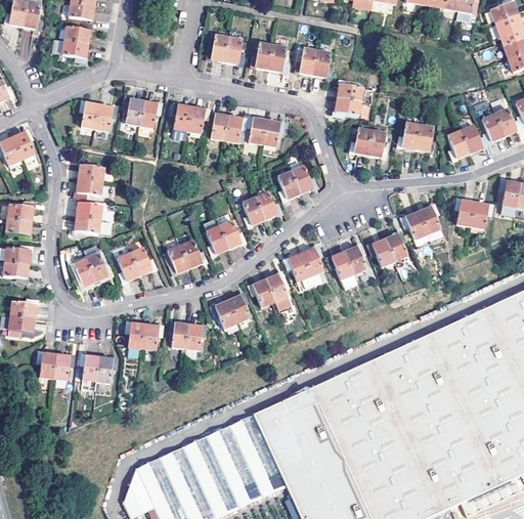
[(26,1),(18,0),(12,0),(10,14),(5,13),(4,19),(7,19),(6,22),(23,25),(26,1)]
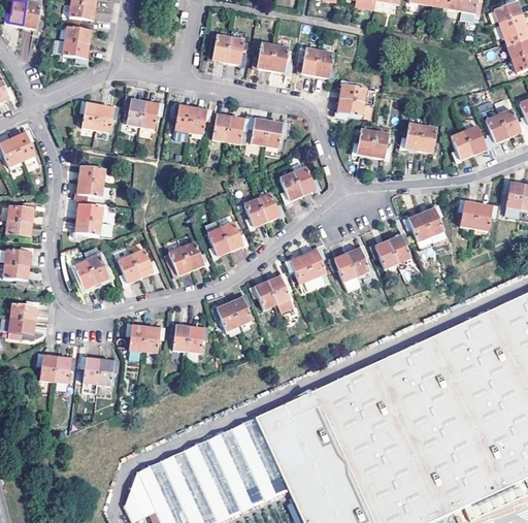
[(26,0),(26,1),(23,25),(38,28),(39,20),(37,19),(40,0),(26,0)]
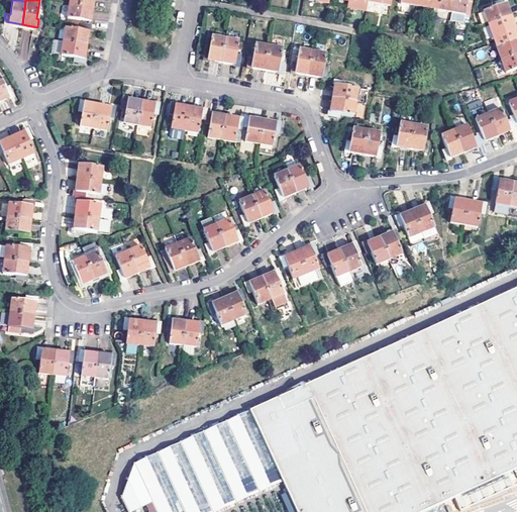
[(83,16),(90,17),(92,4),(70,0),(68,14),(81,16),(83,16)]
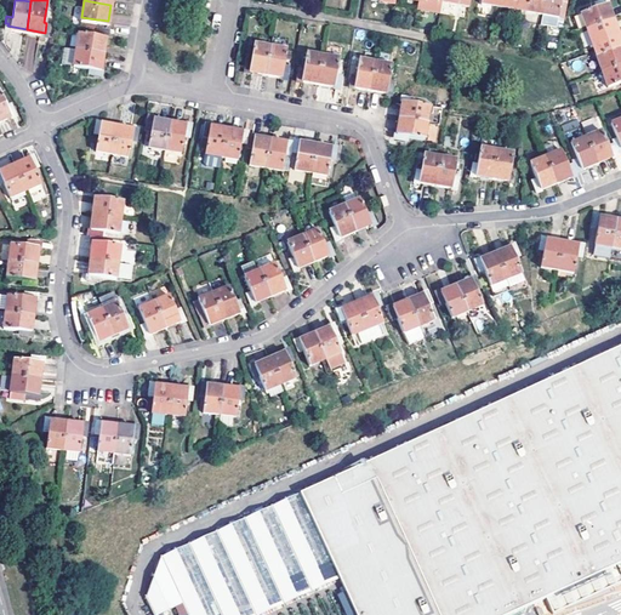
[(542,0),(541,9),(557,12),(559,0),(542,0)]
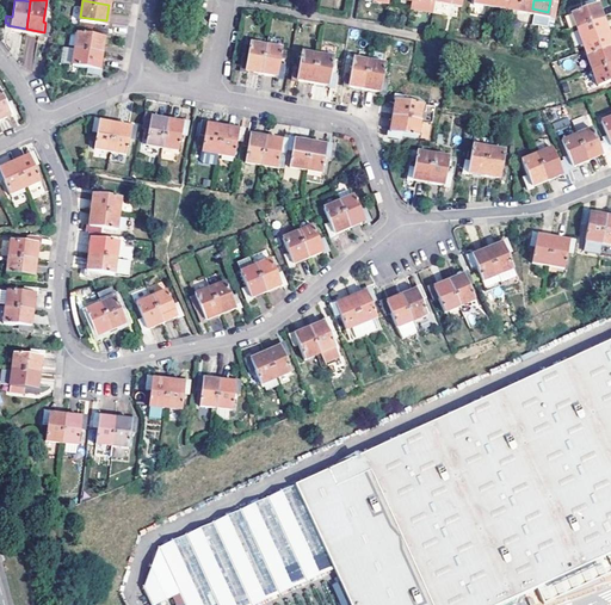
[(572,8),(578,24),(604,16),(598,0),(588,0),(590,2),(572,8)]
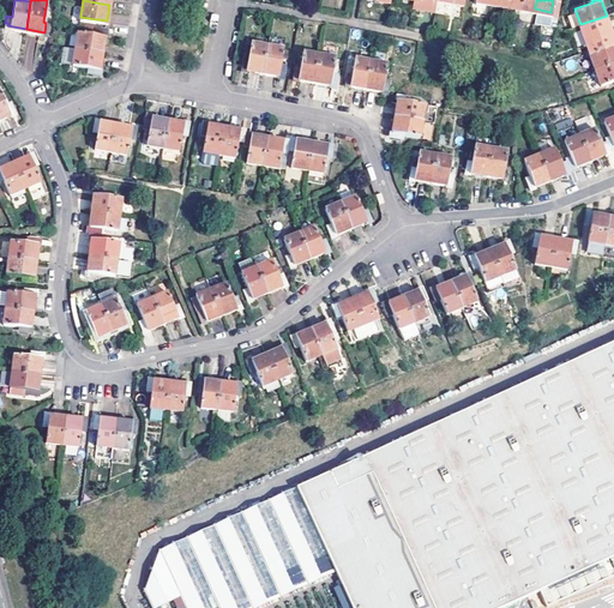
[(613,32),(607,16),(581,24),(589,46),(613,36),(613,32)]
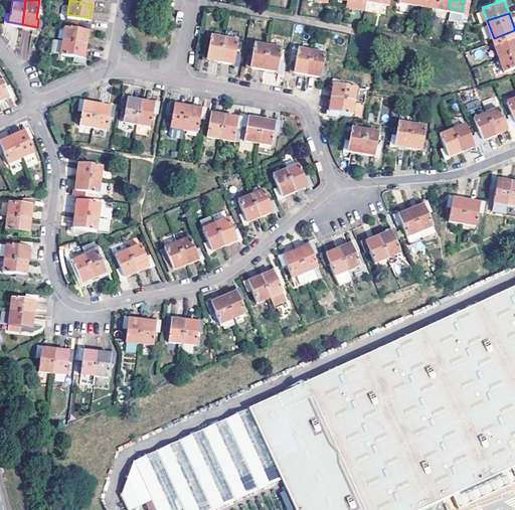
[(88,27),(80,26),(79,26),(65,23),(63,37),(86,40),(88,27)]
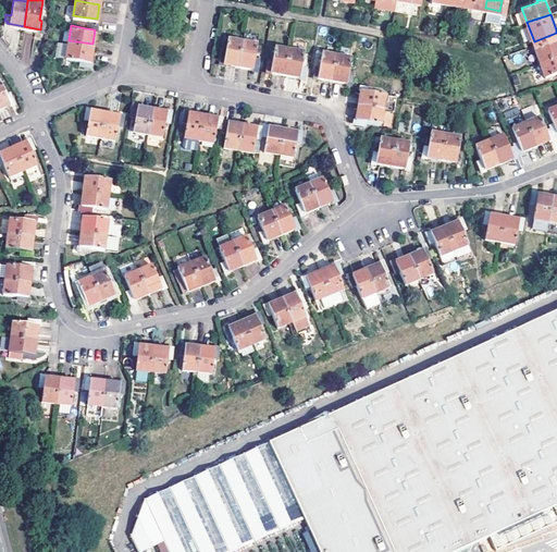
[(556,33),(534,41),(537,52),(541,59),(541,60),(556,53),(556,33)]
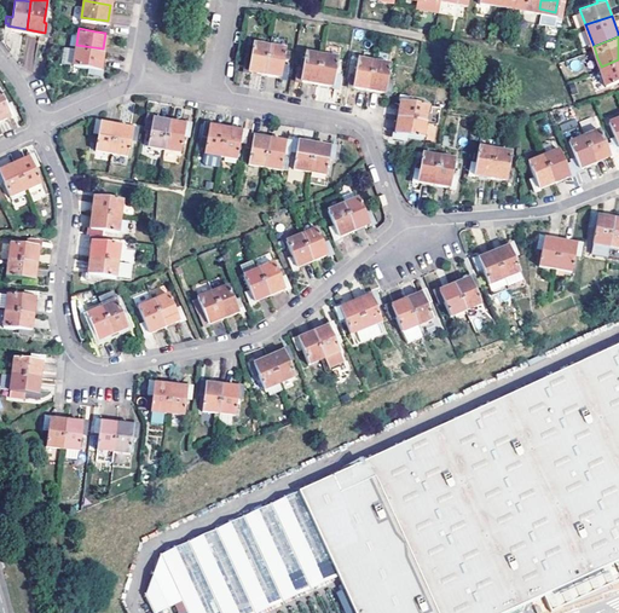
[(246,65),(265,69),(270,42),(253,40),(249,58),(243,57),(243,62),(244,63),(246,63),(246,65)]
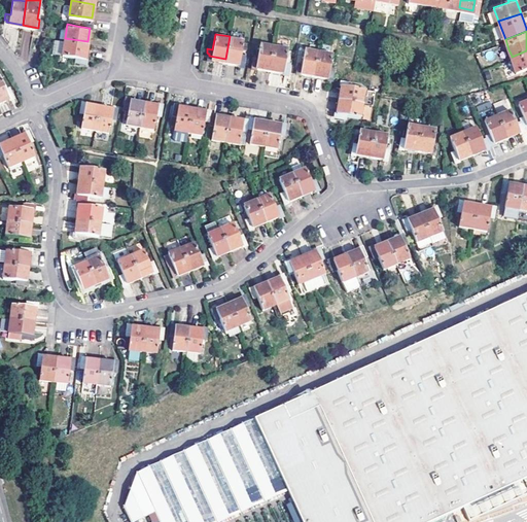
[(51,49),(62,51),(65,38),(55,36),(51,49)]
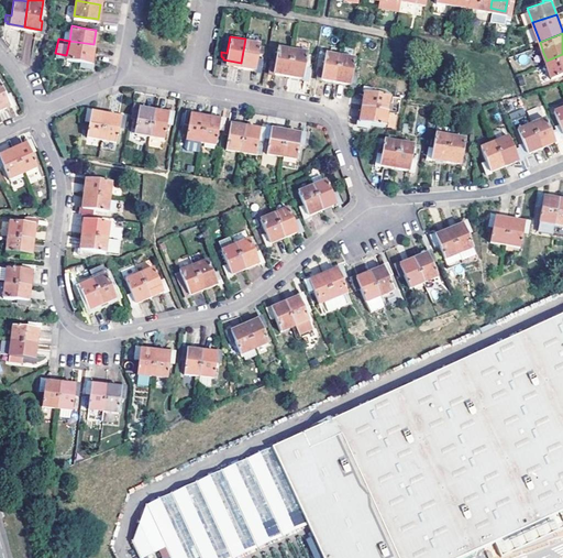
[(260,41),(245,39),(241,63),(256,66),(257,64),(258,64),(260,64),(261,58),(256,57),(260,41)]
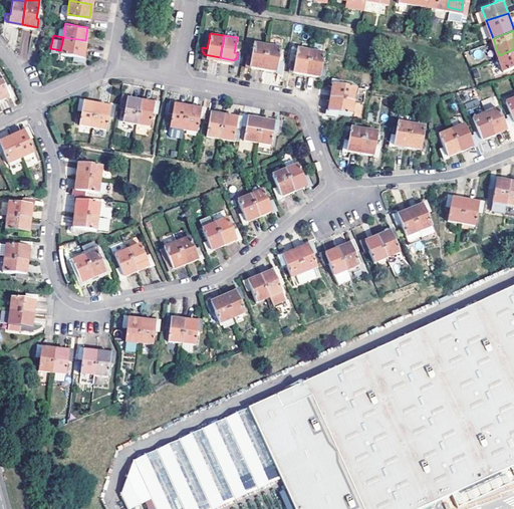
[(76,52),(83,54),(85,40),(63,37),(60,50),(74,52),(76,52)]
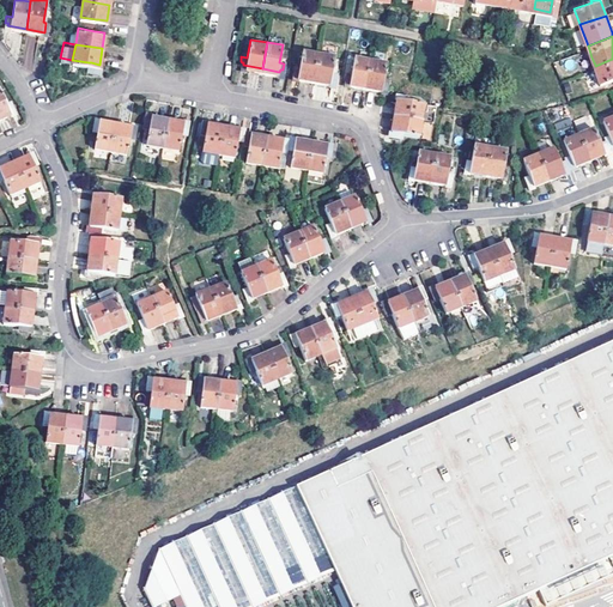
[(319,52),(302,48),(299,66),(297,65),(296,70),(295,74),(314,78),(319,52)]
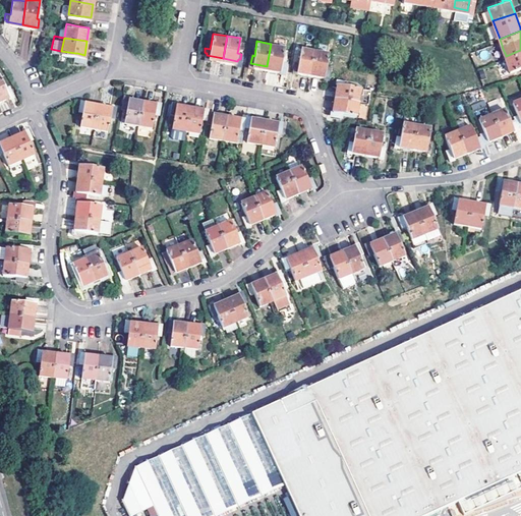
[(271,44),(267,66),(282,68),(282,66),(283,66),(285,66),(286,62),(281,61),(283,46),(271,44)]
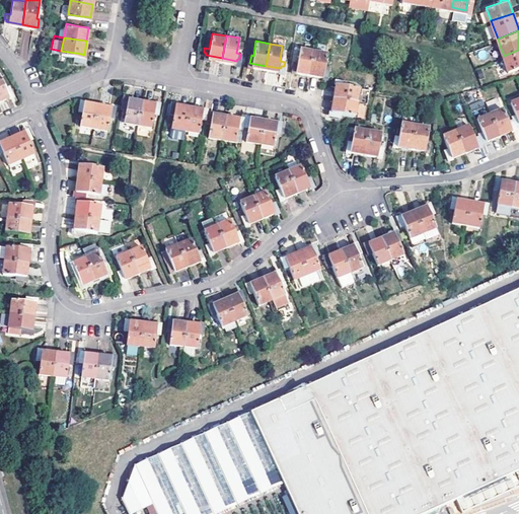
[(313,49),(300,47),(297,61),(295,61),(295,65),(294,69),(309,72),(313,49)]
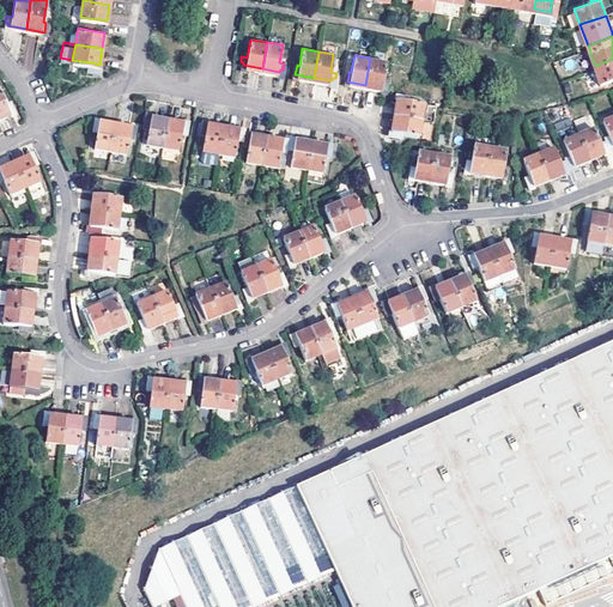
[(370,58),(365,85),(383,89),(387,89),(388,80),(382,79),(386,60),(370,58)]
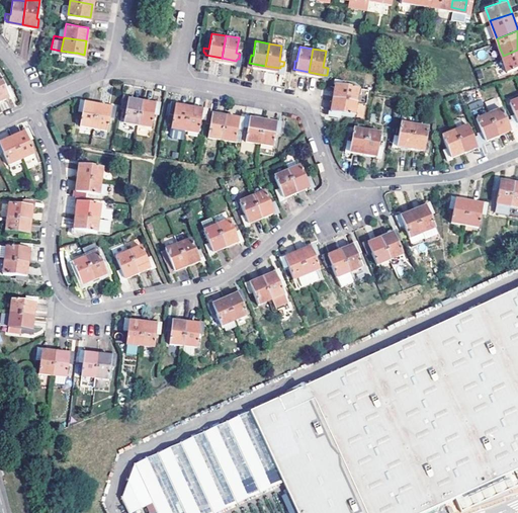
[(517,50),(503,56),(507,69),(517,65),(517,50)]
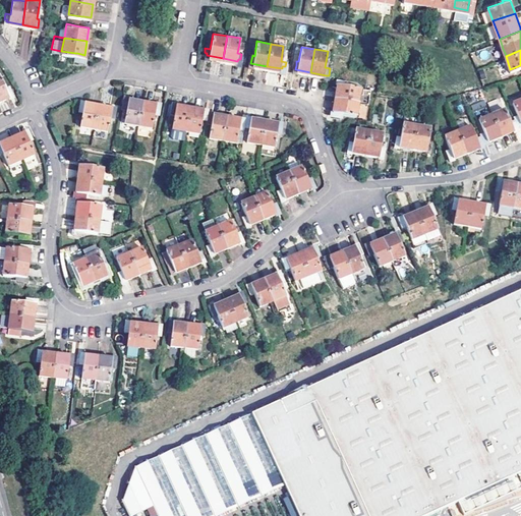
[(0,98),(10,94),(8,90),(7,88),(5,88),(0,75),(0,98)]
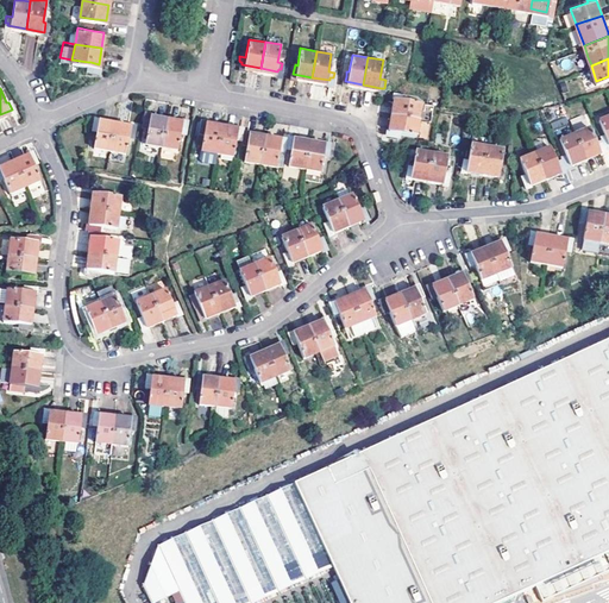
[(391,112),(419,117),(421,101),(403,98),(403,95),(394,94),(391,112)]
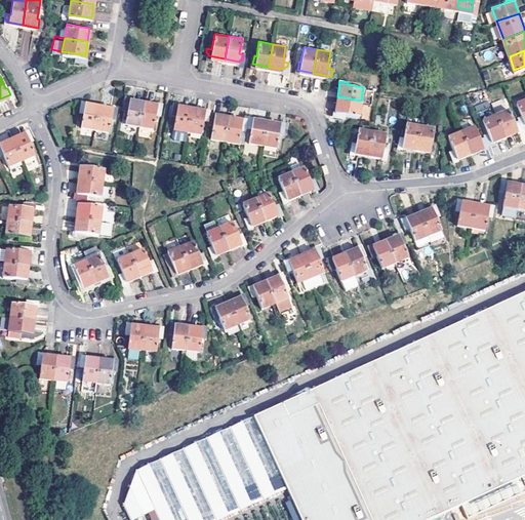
[(126,120),(139,122),(145,100),(128,96),(126,104),(128,104),(126,120)]
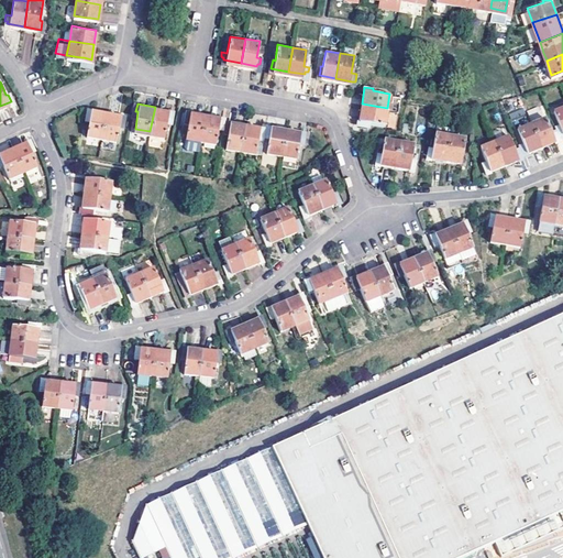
[(387,108),(362,104),(359,120),(362,121),(366,122),(367,119),(384,122),(387,108)]
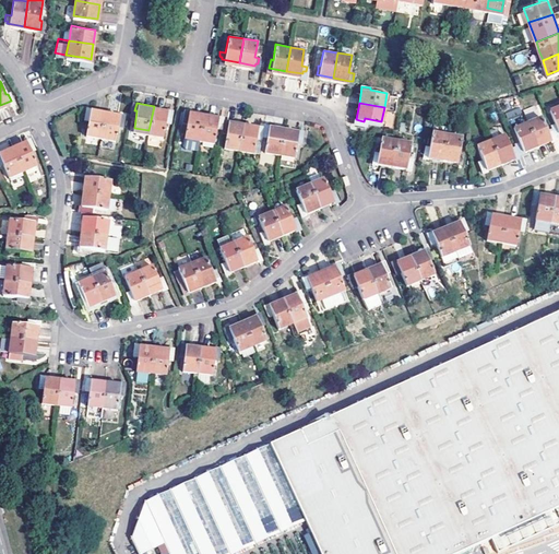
[(169,108),(154,106),(149,130),(163,133),(166,117),(168,117),(169,113),(169,108)]
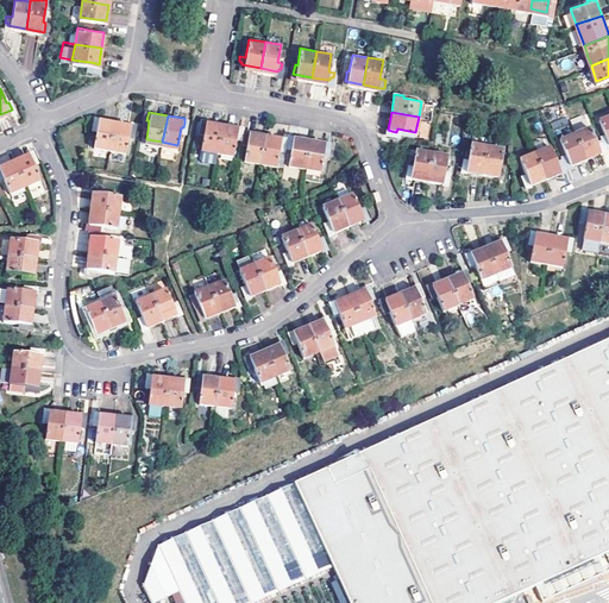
[(94,142),(111,145),(115,120),(96,117),(96,119),(95,118),(94,118),(92,125),(98,125),(94,142)]
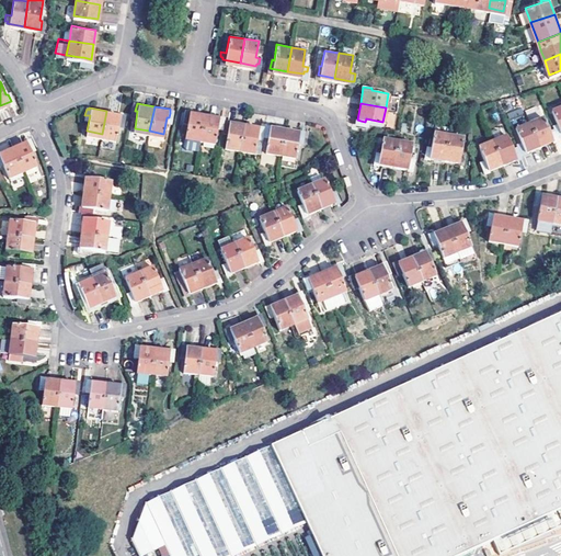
[(201,137),(205,113),(187,110),(186,114),(185,117),(189,118),(184,142),(186,145),(198,147),(201,137)]
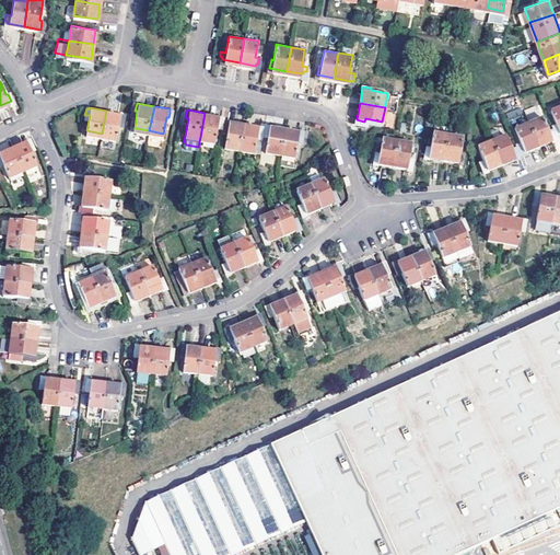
[(121,113),(106,111),(102,134),(115,137),(118,122),(124,123),(125,117),(123,116),(121,116),(121,113)]
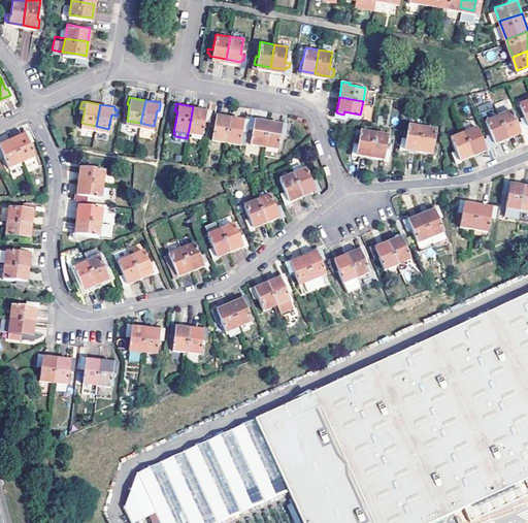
[(193,106),(189,129),(202,132),(204,117),(209,118),(211,109),(193,106)]
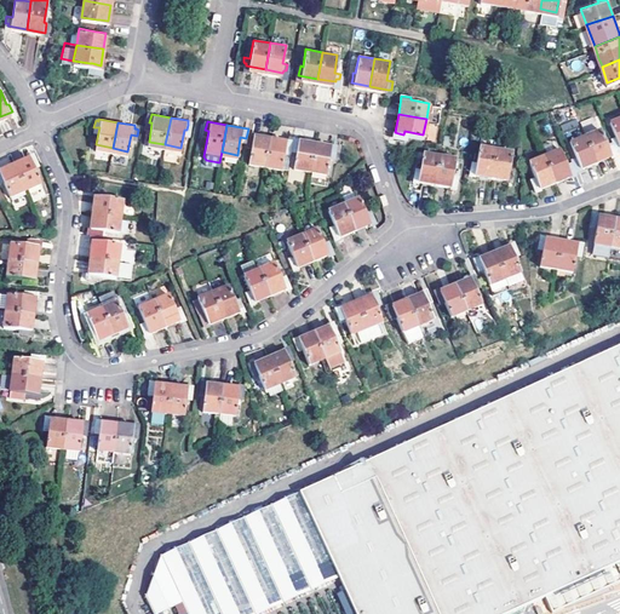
[(600,127),(584,133),(593,159),(613,151),(615,150),(614,148),(612,142),(606,144),(604,139),(600,127)]
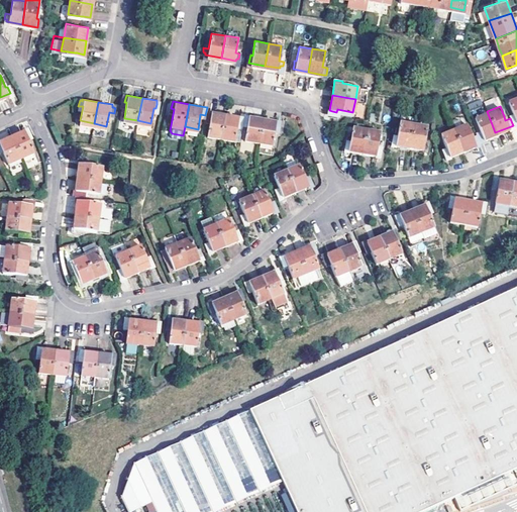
[(221,135),(225,113),(209,110),(209,113),(208,117),(210,118),(208,133),(221,135)]
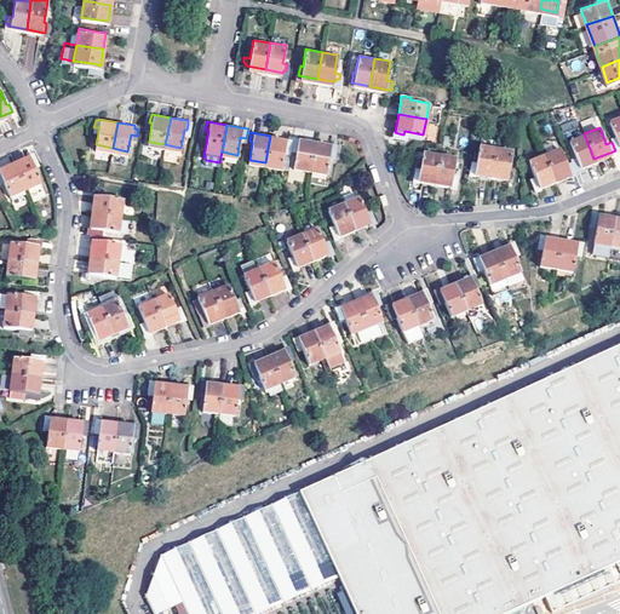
[(577,155),(573,156),(575,161),(578,165),(593,159),(584,133),(569,139),(577,155)]
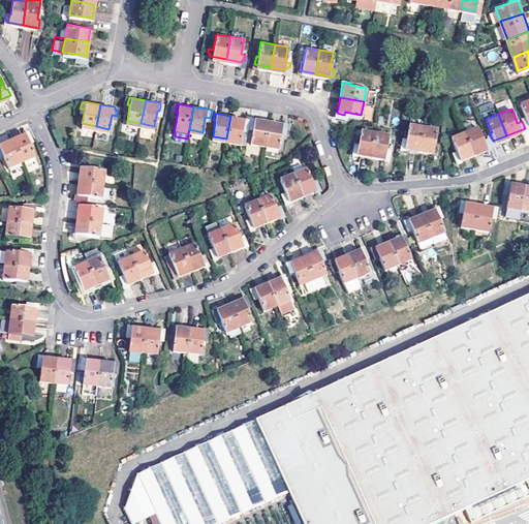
[(230,116),(226,139),(240,142),(243,126),(248,127),(249,119),(230,116)]
